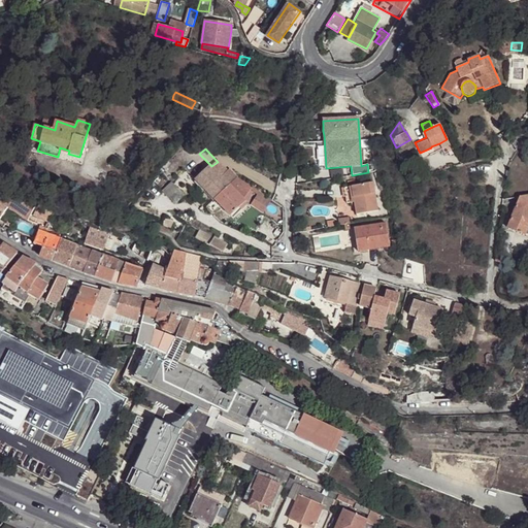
[(186,167),(190,171),(196,177),(191,183),(199,191),(203,186),(231,216),(246,202),(244,200),(249,192),(251,188),(236,178),(220,160),(218,162),(211,166),(199,154),(186,167)]
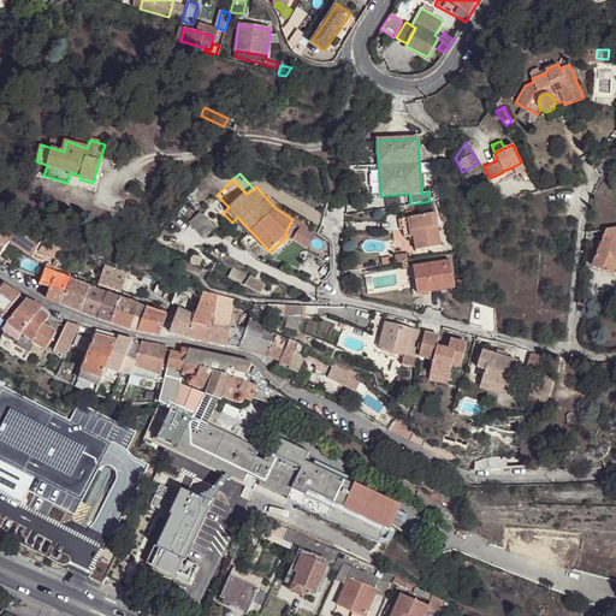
[(214,229),(200,212),(189,221),(205,238),(214,229)]
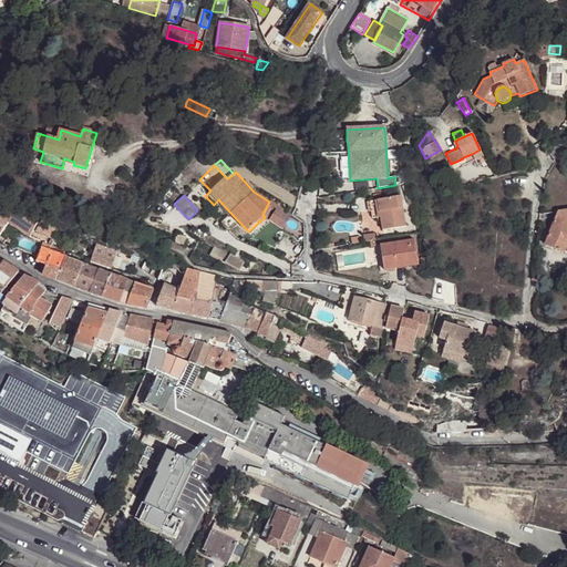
[(397,196),(375,200),(378,216),(381,229),(402,226),(397,196)]
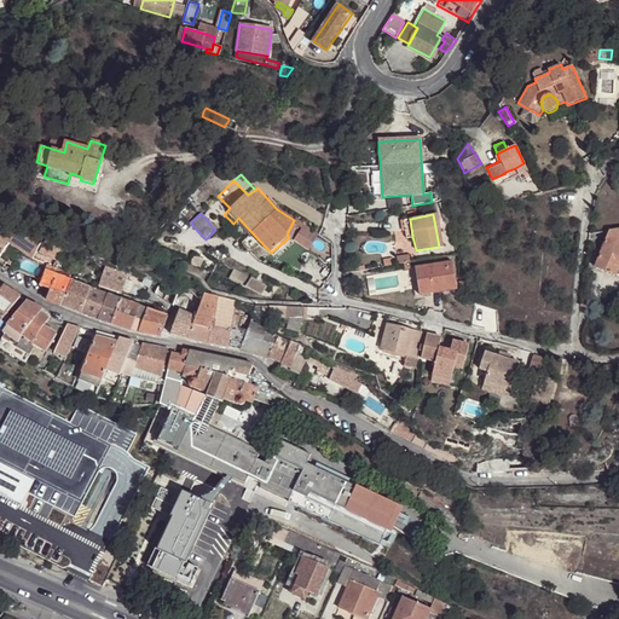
[(412,236),(410,219),(400,220),(403,237),(412,236)]
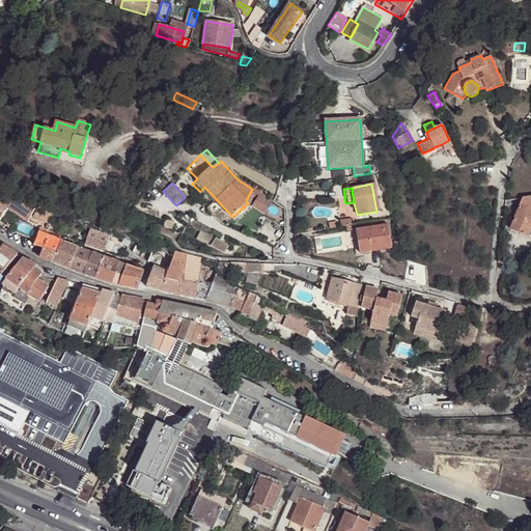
[(252,189),(250,193),(255,196),(249,207),(261,216),(270,201),(252,189)]
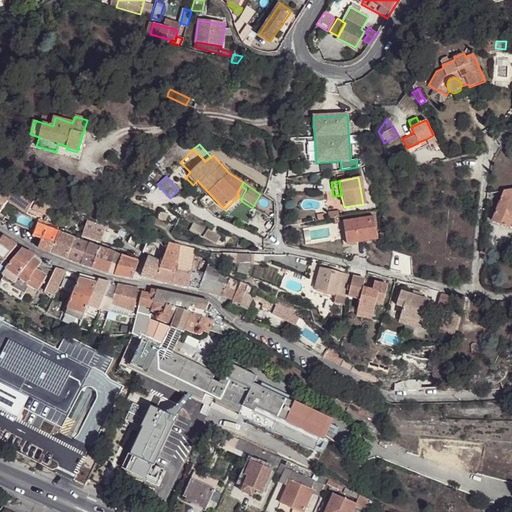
[(0,211),(8,200),(27,212),(35,198),(29,194),(27,198),(6,184),(1,191),(0,191),(0,211)]
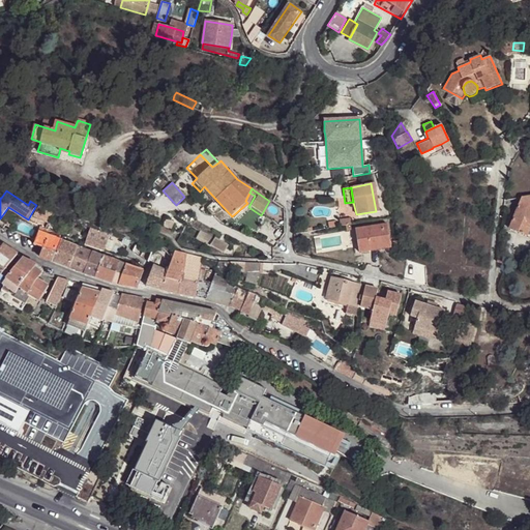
[(529,195),(523,197),(517,205),(529,210),(529,195)]
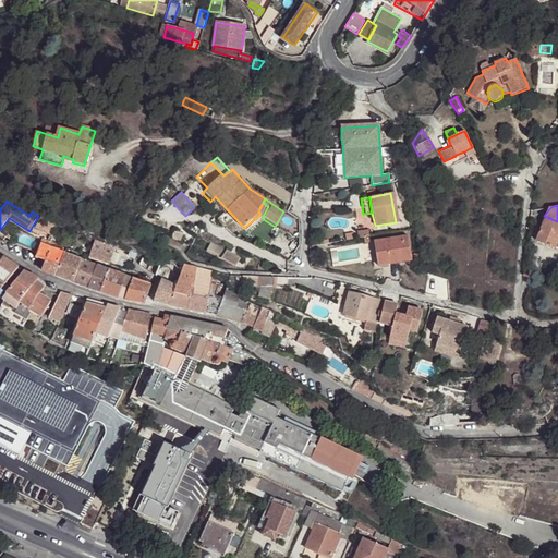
[(557,221),(544,216),(535,240),(554,247),(557,235),(557,221)]
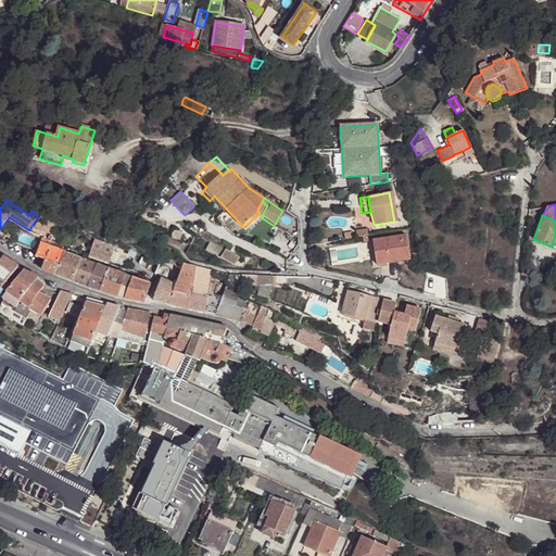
[(40,225),(46,228),(49,220),(42,217),(40,225)]
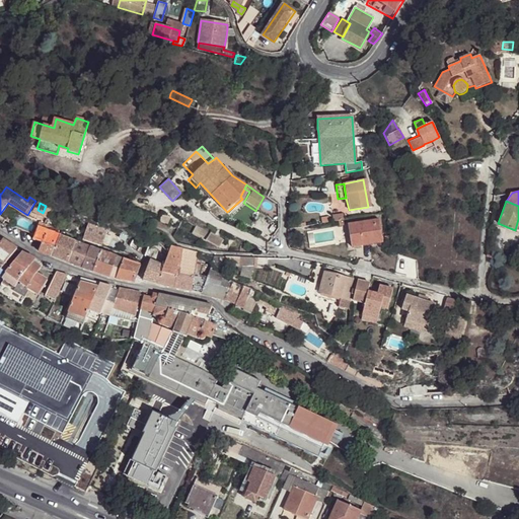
[(67,217),(86,223),(88,218),(70,211),(67,217)]
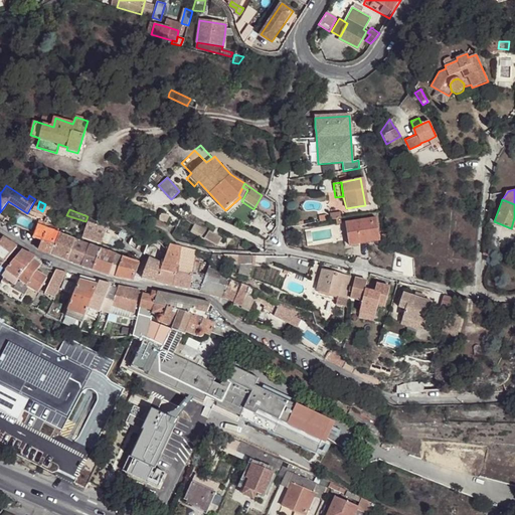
[(328,213),(329,220),(339,218),(337,211),(328,213)]
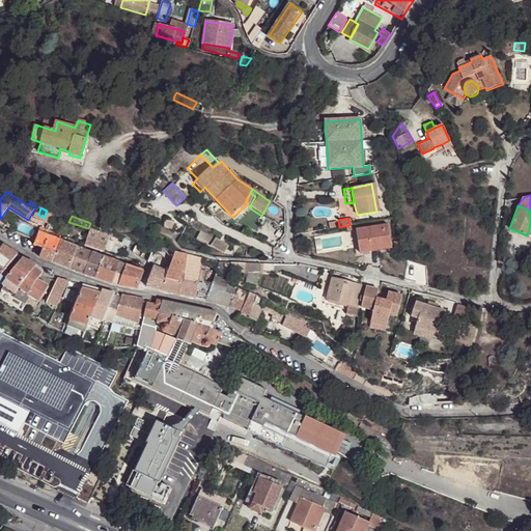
[(93,247),(103,250),(110,231),(90,223),(88,228),(83,243),(93,247)]
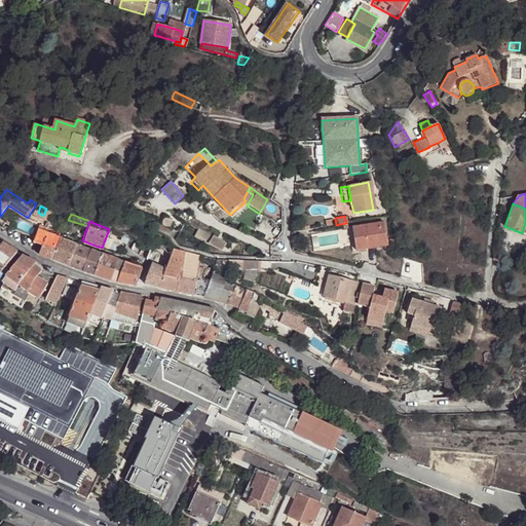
[(38,229),(39,226),(35,224),(31,236),(34,238),(38,229)]
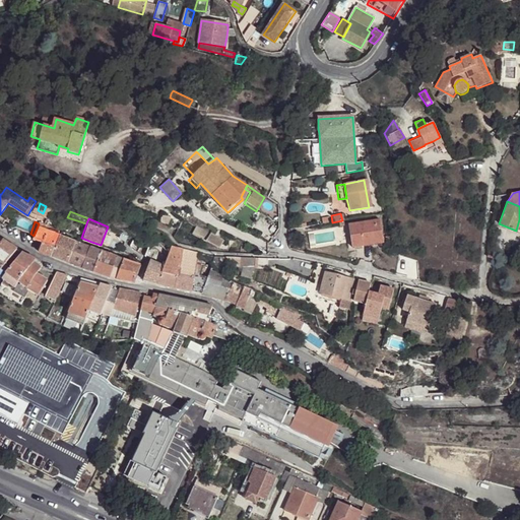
[(363,245),(380,241),(377,223),(346,228),(349,249),(363,247),(363,245)]
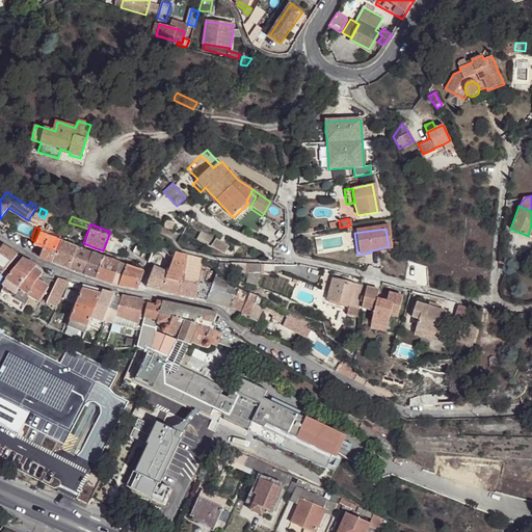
[(54,263),(62,241),(38,232),(34,241),(33,244),(33,245),(43,249),(40,258),(54,263)]
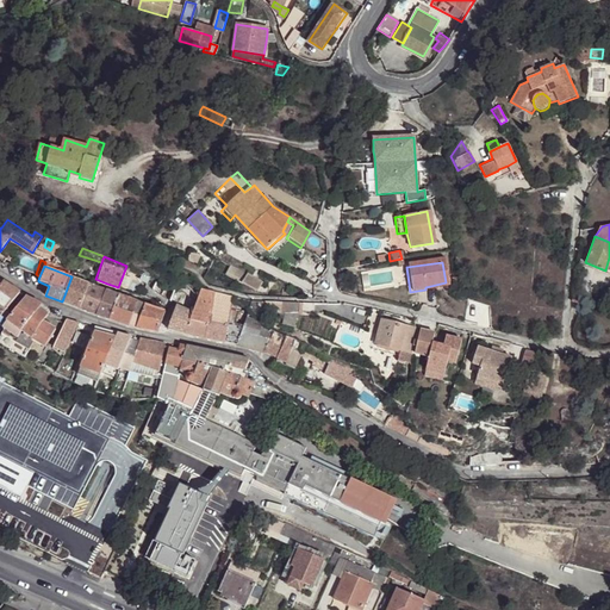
[(226,278),(259,292),(263,284),(231,267),(226,278)]
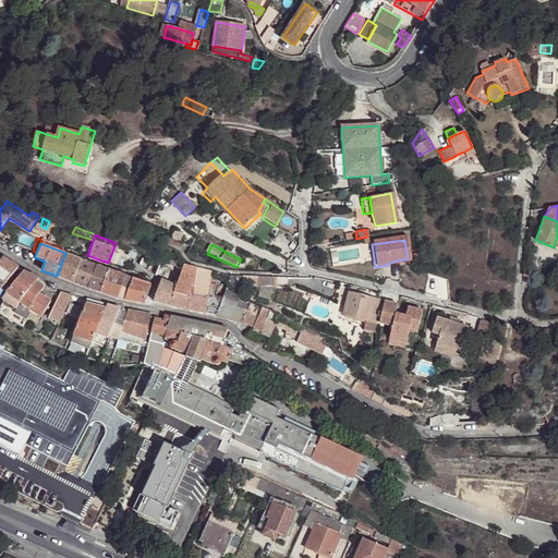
[(123,255),(131,258),(133,251),(126,247),(123,255)]
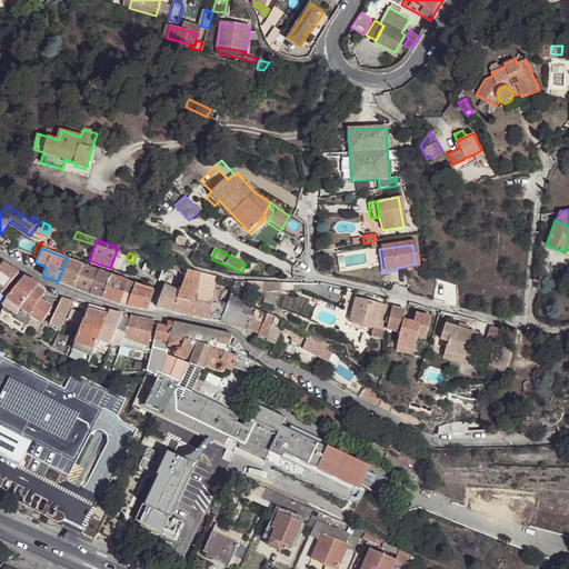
[(58,281),(73,288),(82,265),(67,258),(58,281)]
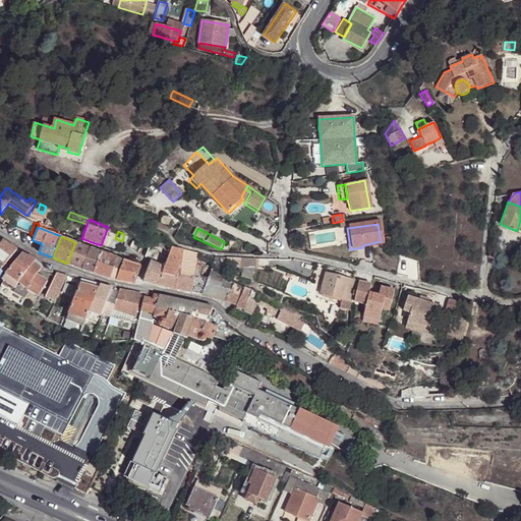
[(0,244),(0,271),(17,250),(3,240),(0,244)]
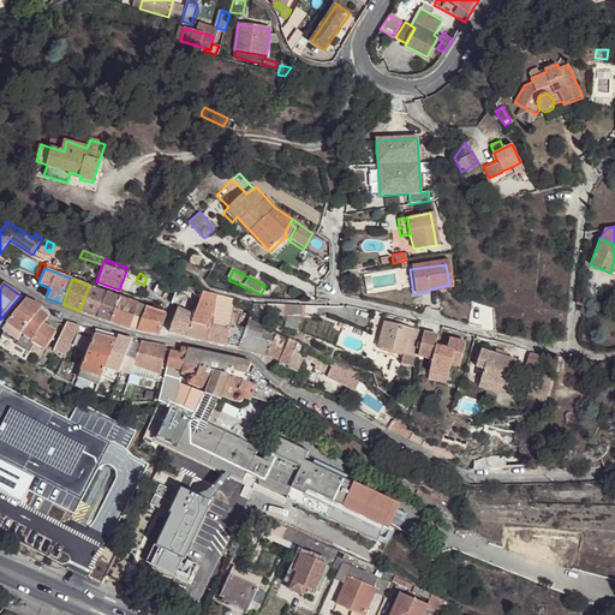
[(153,292),(172,305),(172,304),(174,296),(177,290),(156,285),(153,292)]
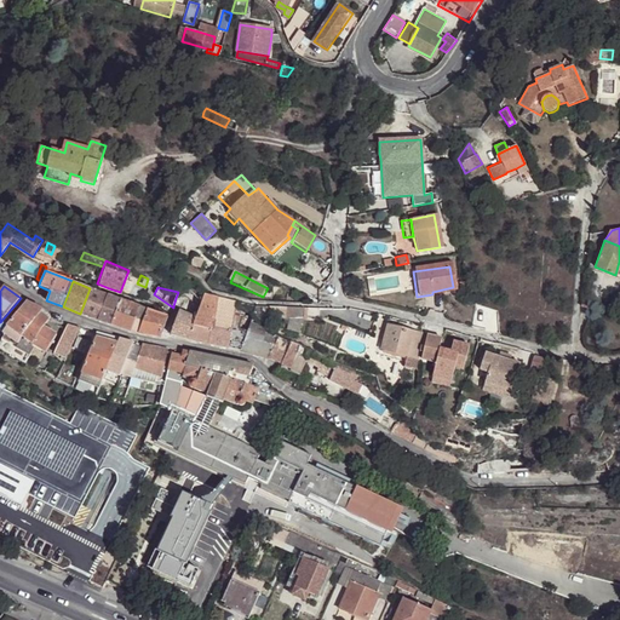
[(80,314),(98,320),(107,294),(90,288),(80,314)]
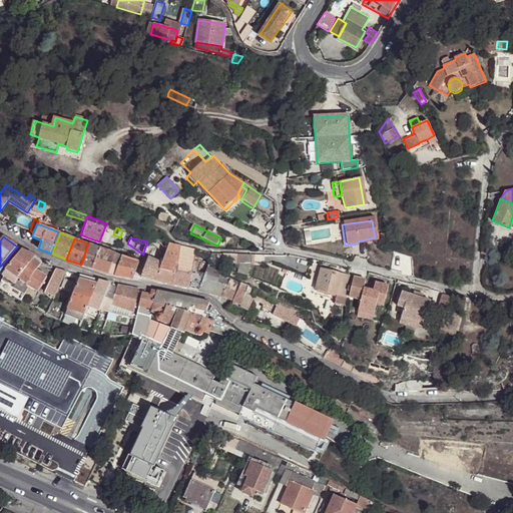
[(166,254),(169,245),(159,240),(153,247),(166,254)]
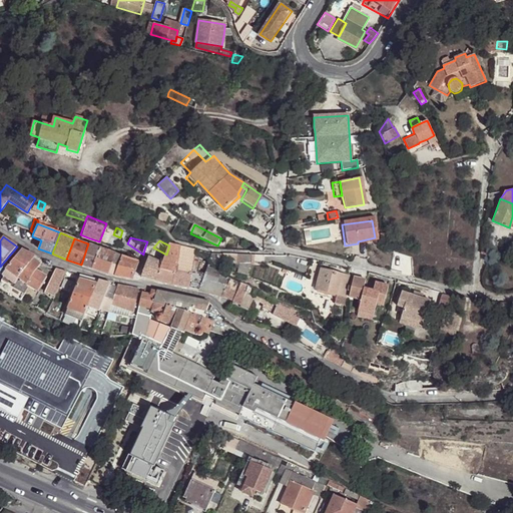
[(81,265),(92,269),(99,247),(88,243),(81,265)]
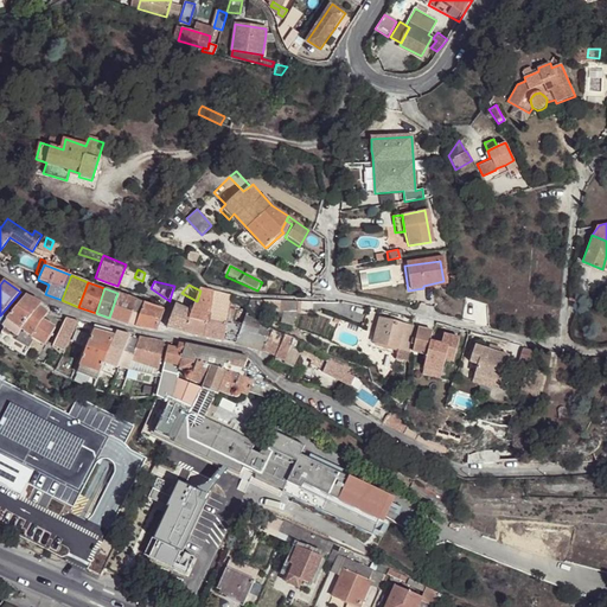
[(197,319),(209,323),(216,293),(202,288),(200,291),(197,301),(192,312),(192,315),(198,317),(197,319)]
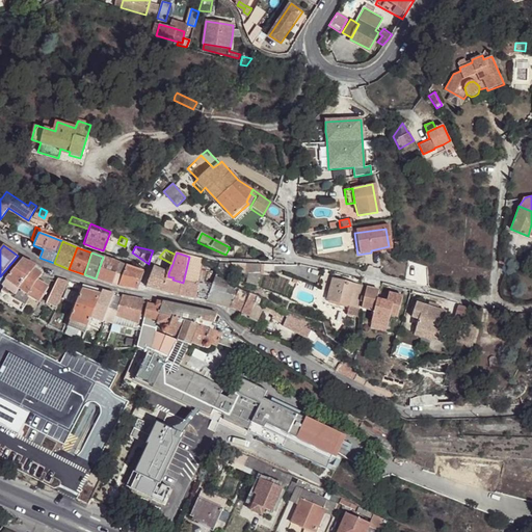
[(96,278),(111,285),(115,273),(107,270),(111,260),(103,257),(96,278)]
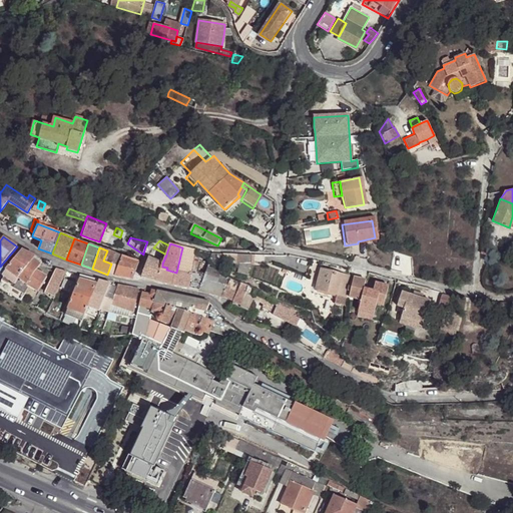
[(173,286),(197,291),(200,274),(197,273),(193,272),(197,251),(182,247),(176,273),(173,286)]
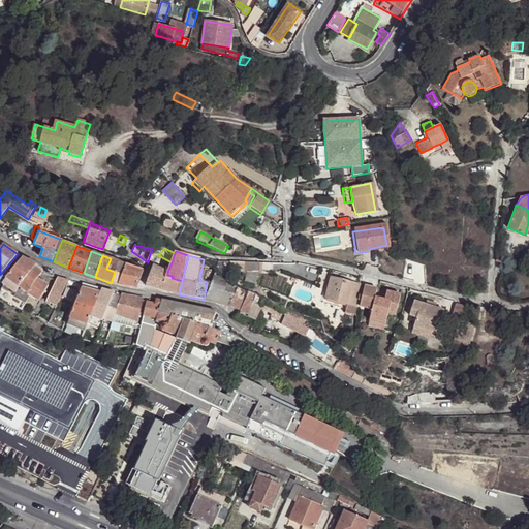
[(36,263),(23,256),(6,277),(28,292),(40,301),(49,286),(38,279),(41,274),(34,268),(36,265),(36,263)]
